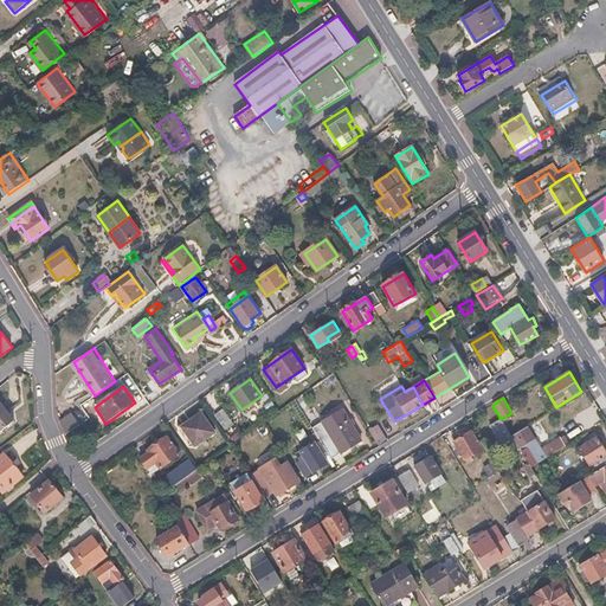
[(216,401),(210,406),(218,418),(224,414),(216,401)]
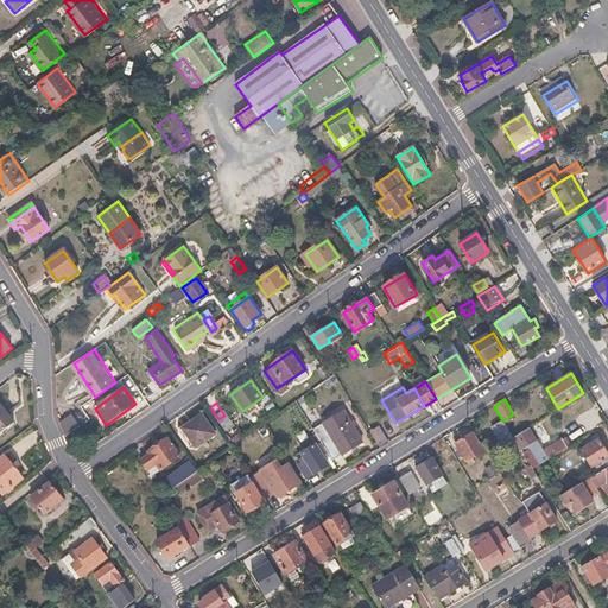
[(0,434),(13,423),(0,407),(0,434)]
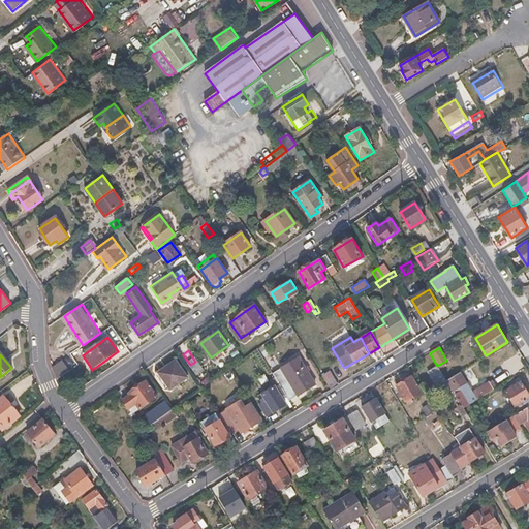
[(273,373),(279,383),(285,394),(289,400),(315,383),(299,356),(273,373)]
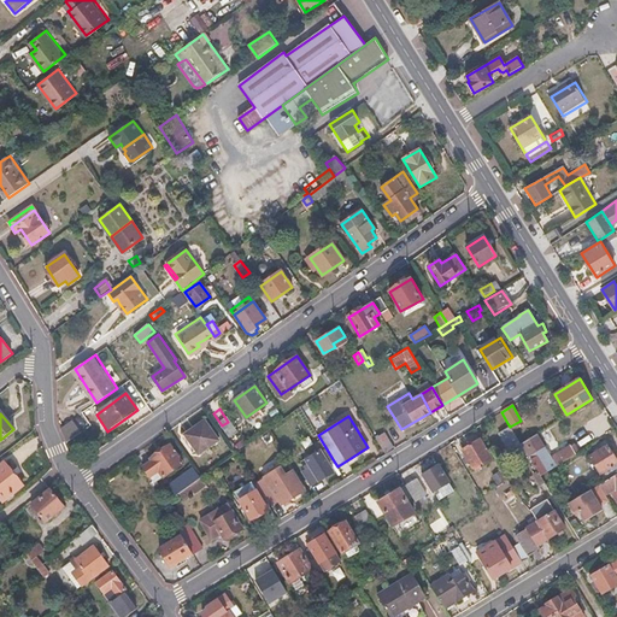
[(68,441),(78,433),(70,419),(62,425),(68,441)]
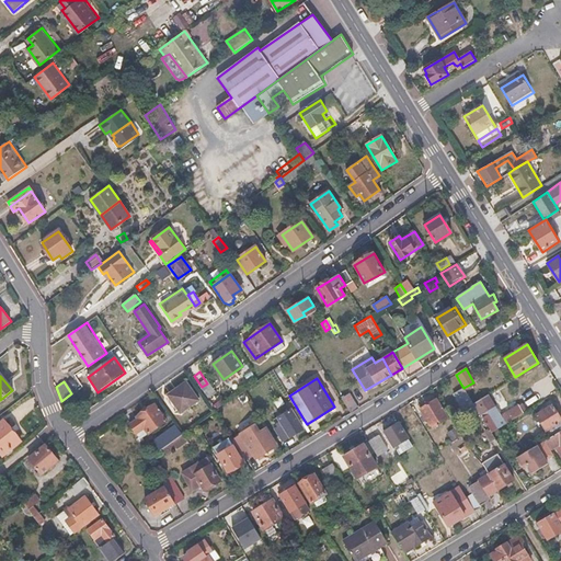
[(168,395),(180,412),(198,400),(186,381),(168,395)]
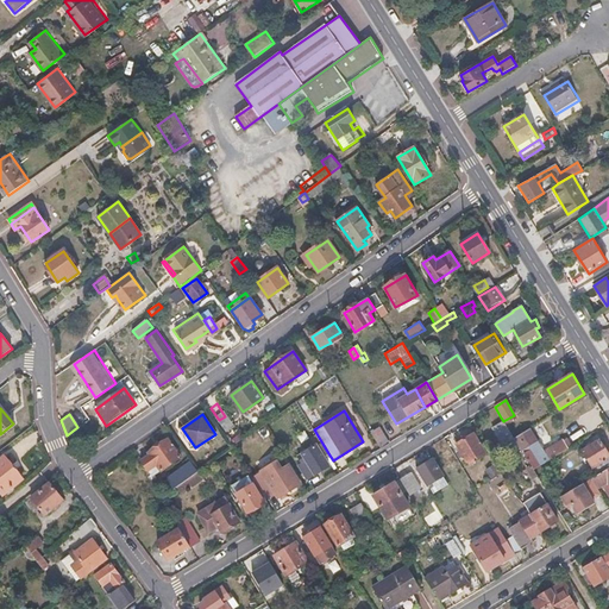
[(512,435),(503,421),(501,418),(491,422),(502,441),(512,435)]
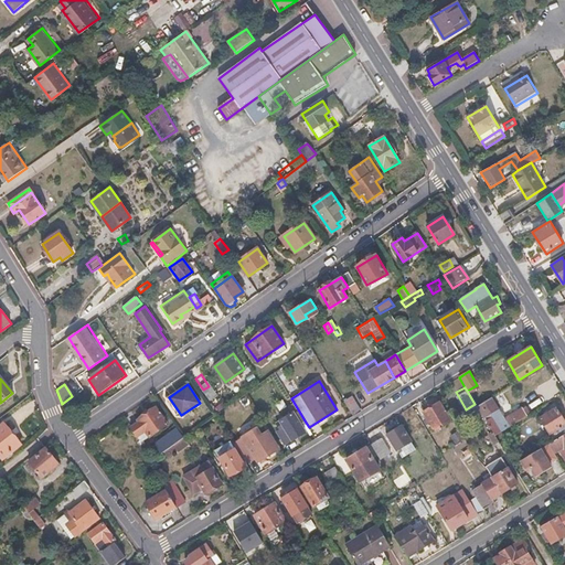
[(240,401),(243,406),(251,402),(247,396),(240,401)]
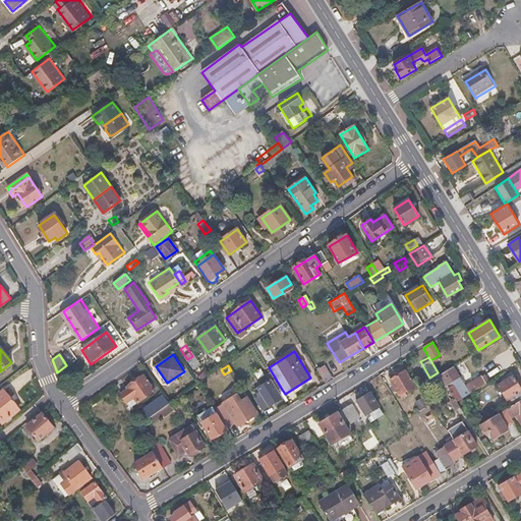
[(325,365),(317,369),(326,383),(333,379),(325,365)]
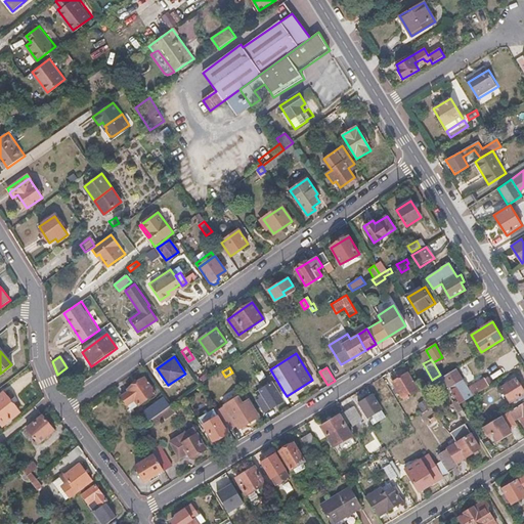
[(451,389),(460,404),(492,384),(487,375),(467,388),(454,368),(442,377),(449,390),(451,389)]
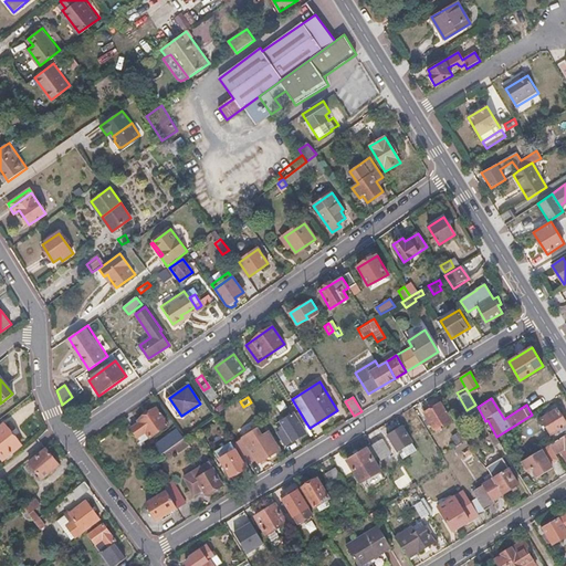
[(442,423),(443,426),(451,421),(440,402),(423,412),(433,429),(442,423)]
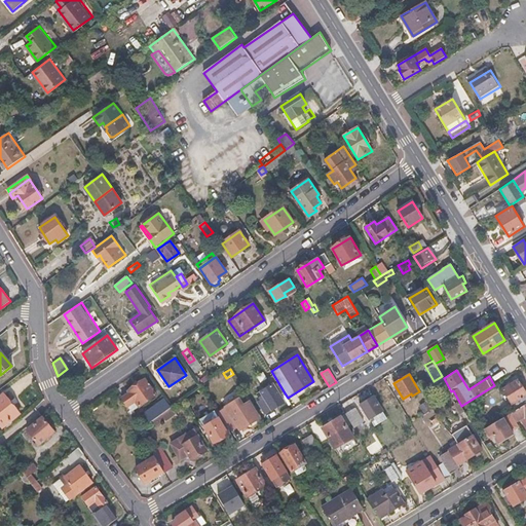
[(145,378),(128,390),(129,392),(121,398),(132,411),(155,395),(145,378)]
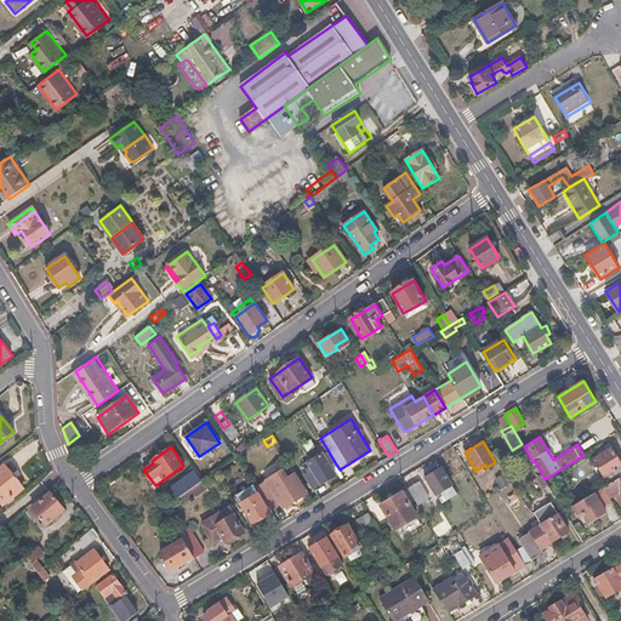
[(609,474),(613,482),(620,476),(620,463),(611,448),(593,459),(604,478),(609,474)]
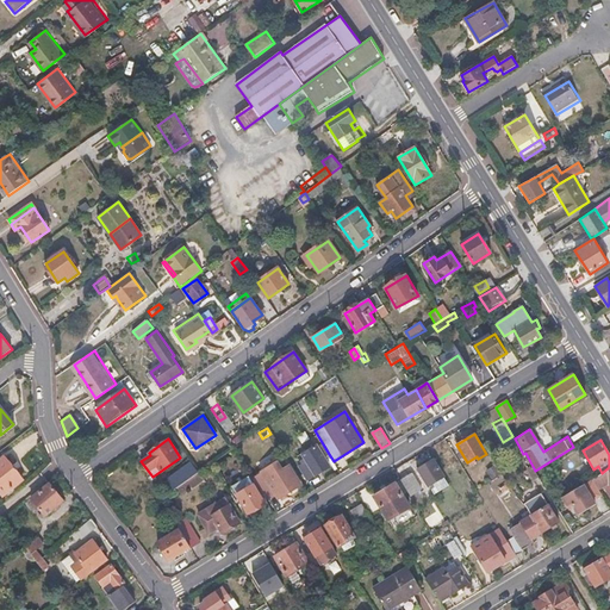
[(329,454),(322,442),(298,458),(302,464),(297,466),(306,480),(330,465),(324,456),(329,454)]
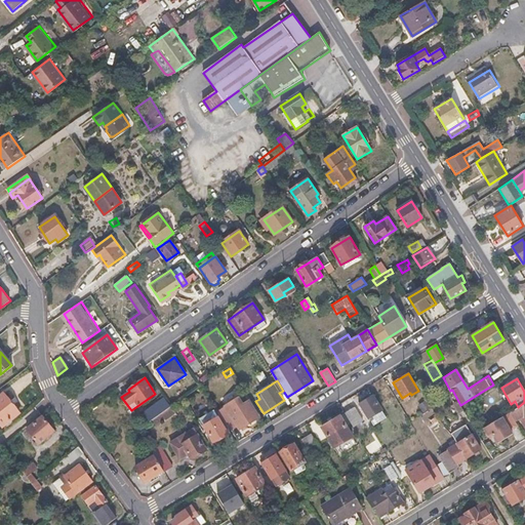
[(0,395),(0,422),(3,427),(21,413),(4,392),(0,395)]
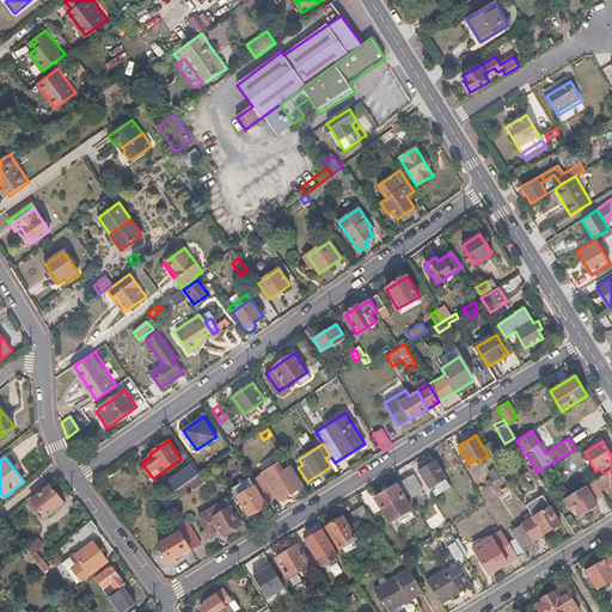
[(434,461),(420,471),(435,496),(450,487),(434,461)]
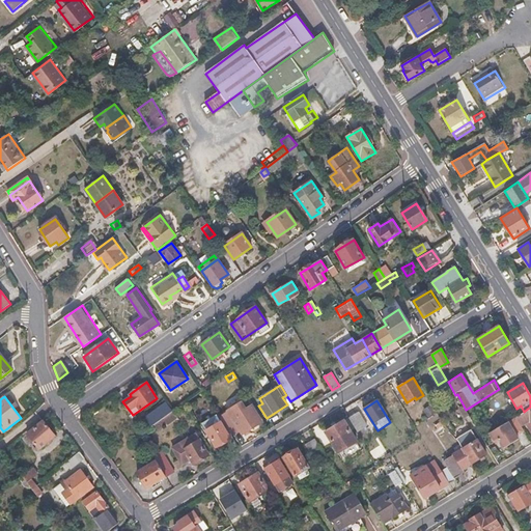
[(428,412),(435,409),(429,400),(424,403),(428,412)]
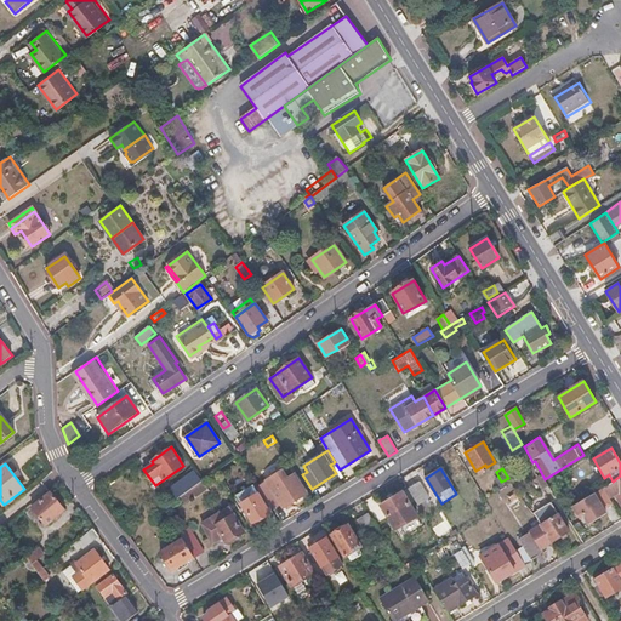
[(181,497),(192,490),(204,482),(195,469),(170,489),(178,500),(181,497)]
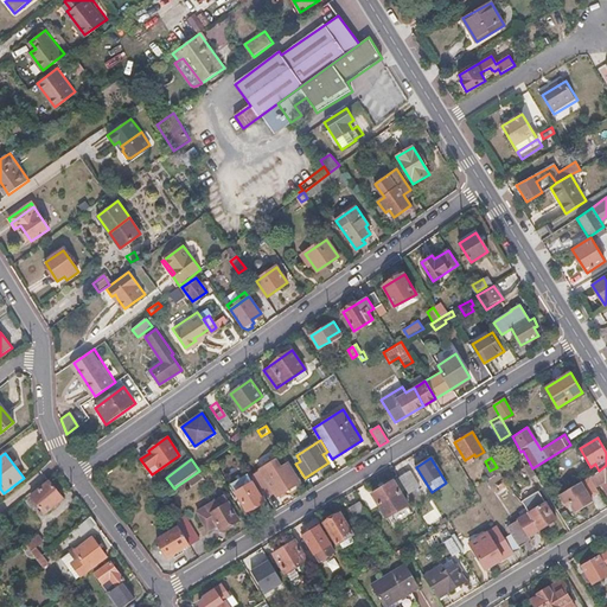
[(259,484),(268,498),(276,493),(278,496),(300,481),(289,464),(281,467),(278,460),(261,470),(267,478),(259,484)]
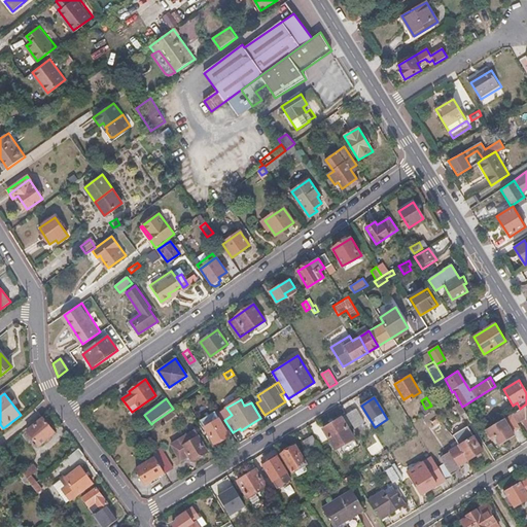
[(526,403),(520,409),(513,413),(519,422),(522,420),(526,427),(526,403)]
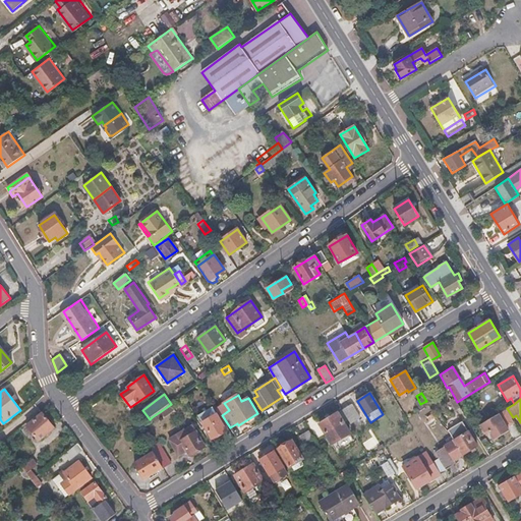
[(342,409),(351,423),(359,418),(351,404),(342,409)]
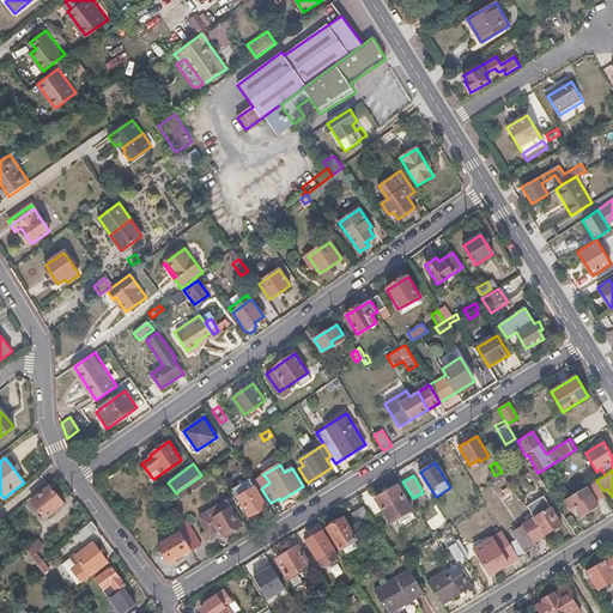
[(580,501),(572,505),(581,517),(599,507),(590,493),(599,489),(595,481),(576,493),(580,501)]
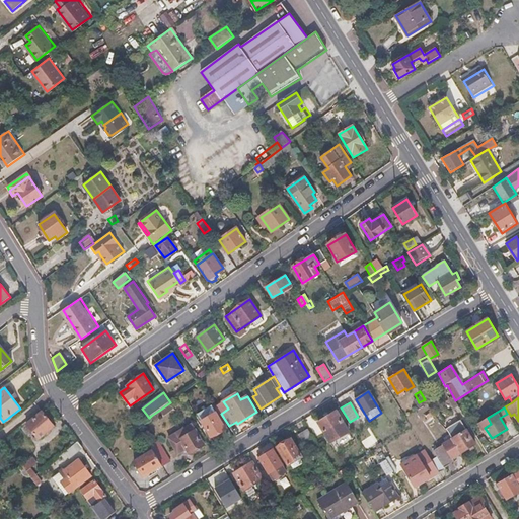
[(160,410),(151,416),(154,420),(163,414),(160,410)]
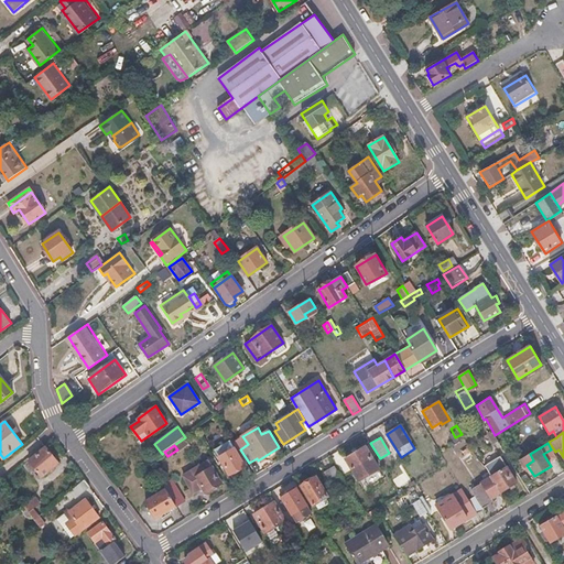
[(30,461),(41,476),(58,463),(46,447),(30,461)]
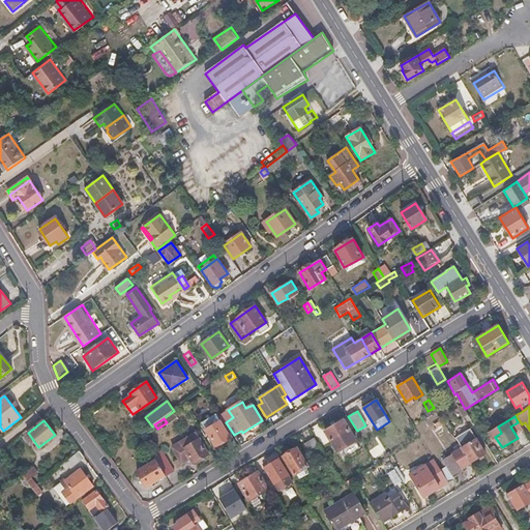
[(344,420),(324,432),(337,452),(356,441),(344,420)]
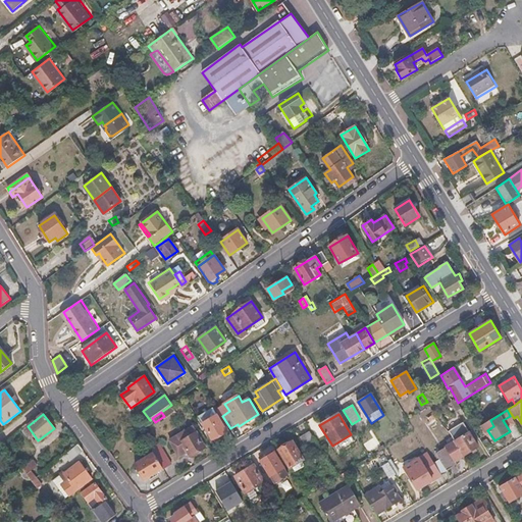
[(203,423),(211,438),(225,430),(217,415),(203,423)]
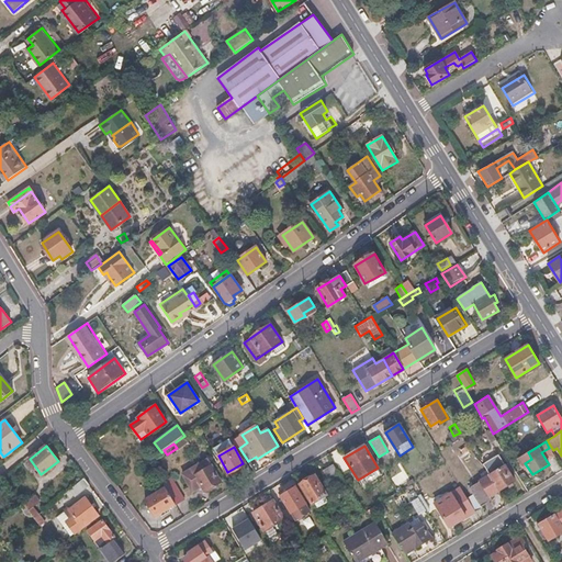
[(487,476),(498,490),(514,480),(497,452),(480,464),(487,476)]
